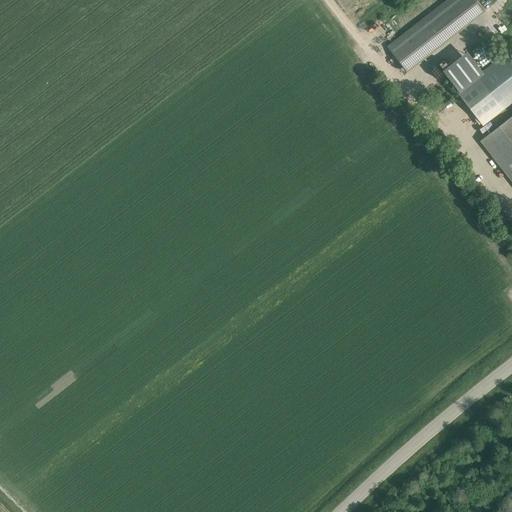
[(476,0),(446,0),(387,47),(406,73),(485,11),(476,0)]
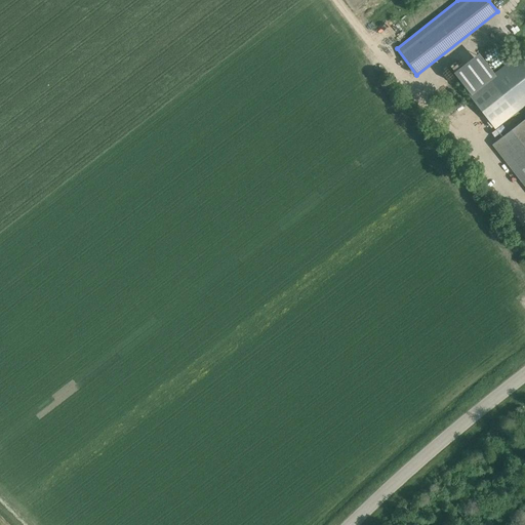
[(390,16),(374,24),(377,29),(392,22),(390,16)]
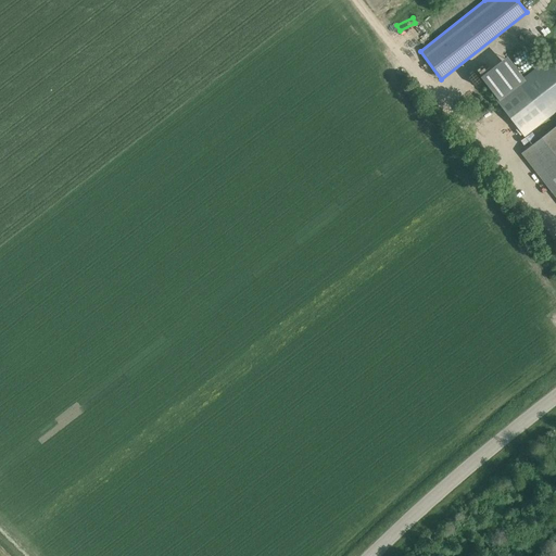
[(539,23),(523,39),(529,43),(544,27),(539,23)]
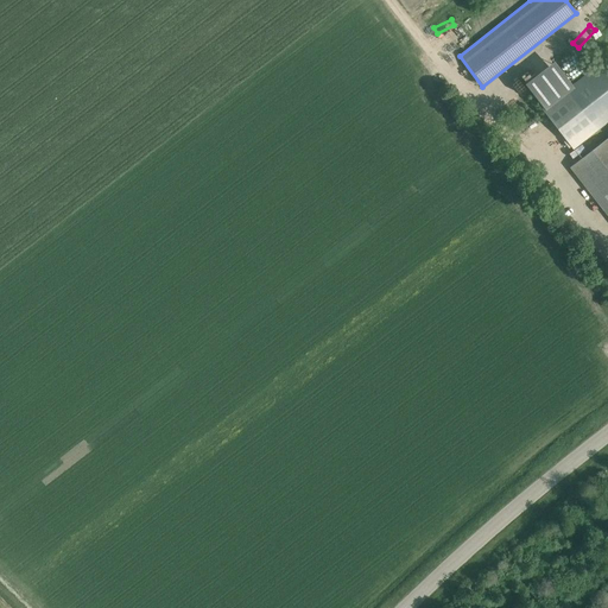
[(607,78),(597,65),(542,109),(572,149),(607,121),(607,78)]
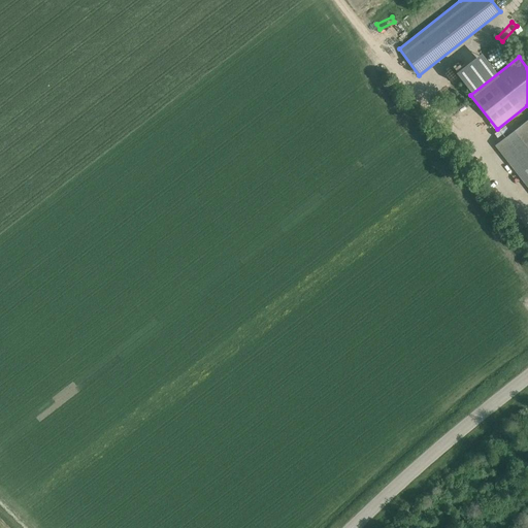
[(527,119),(495,145),(527,187),(527,119)]
